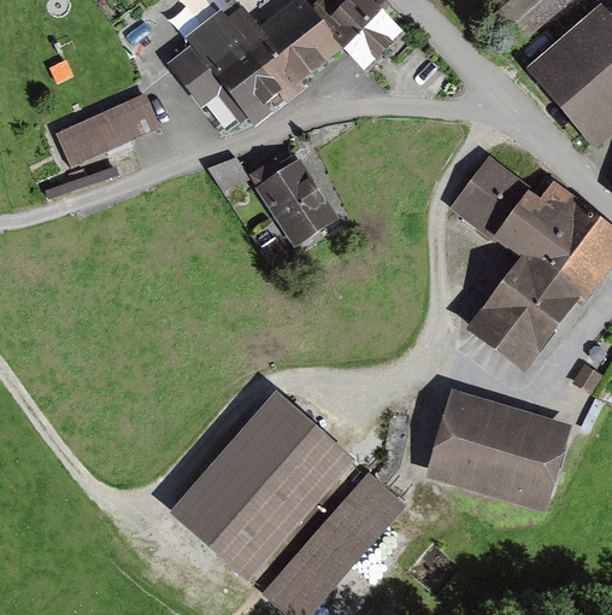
[(257,123),(346,51),(304,0),(294,0),(256,33),(230,1),(187,37),(257,123)]
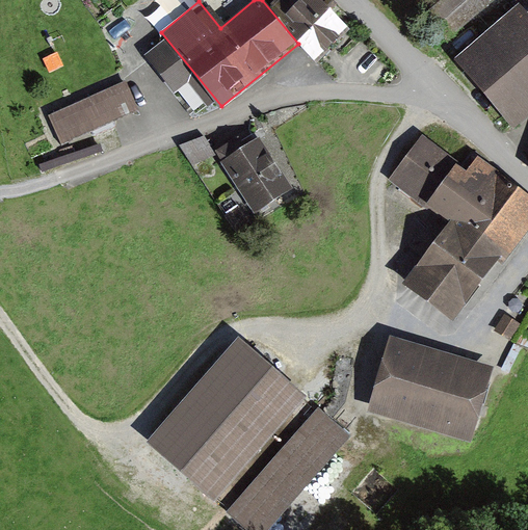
[(298,38),(326,11),(316,0),(263,0),(298,38)]
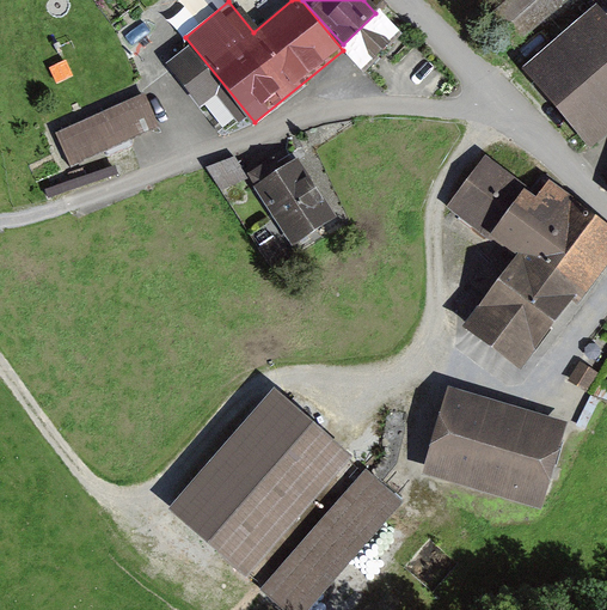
[(527,46),(580,0),(507,0),(496,10),(527,46)]
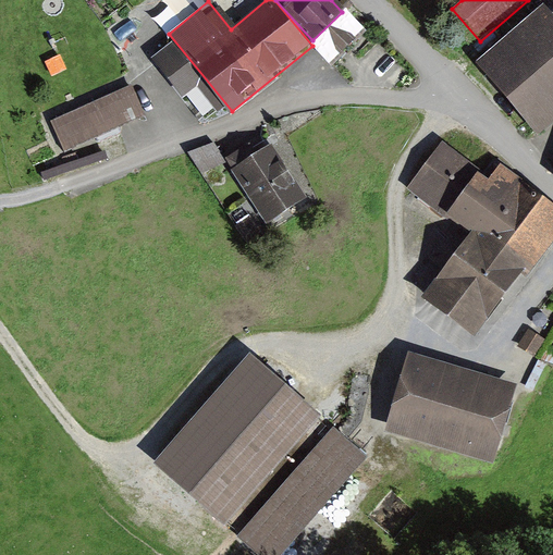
[(552,10),(544,0),(541,0),(472,59),(538,135),(552,121),(552,10)]
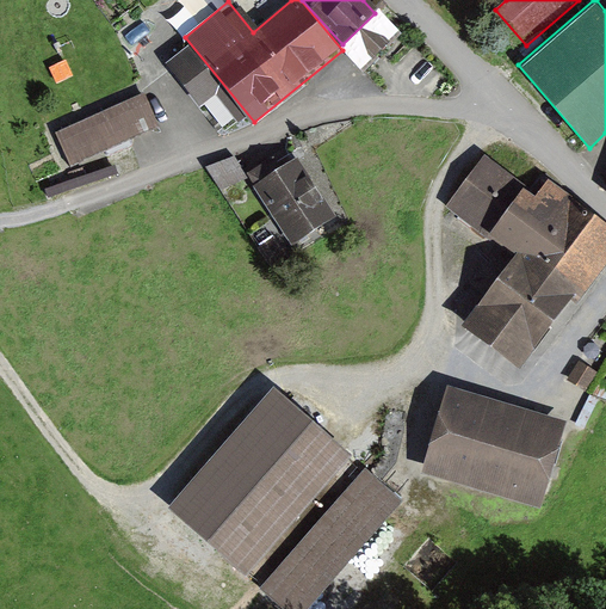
[(154,130),(140,97),(56,133),(70,166),(154,130)]
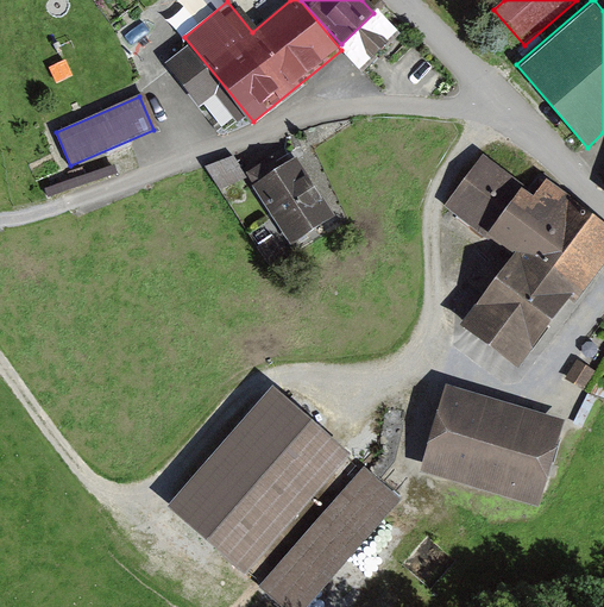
[(329,221),(282,152),(245,177),(293,246),(329,221)]
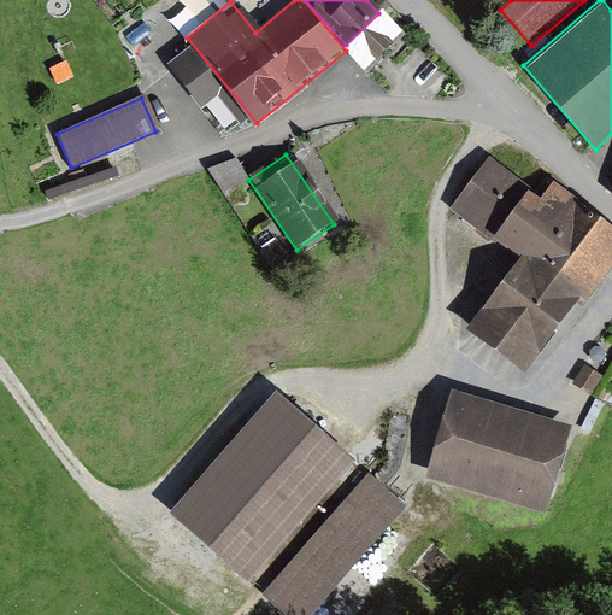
[(235,157),(211,168),(223,195),(248,185),(235,157)]
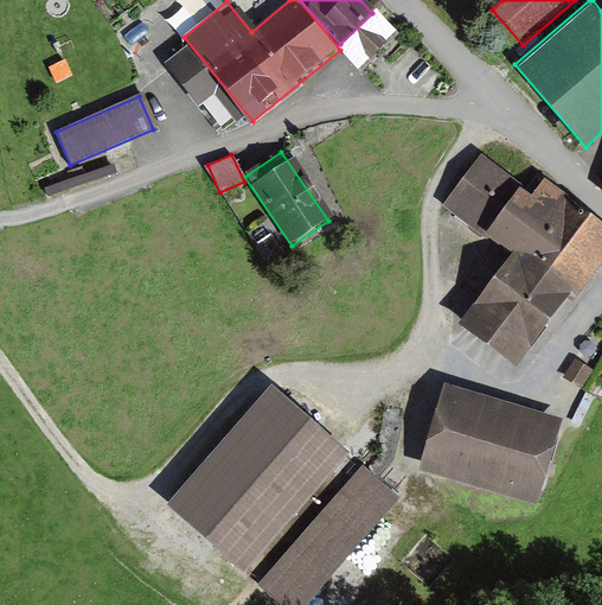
[(480,237),(517,188),(476,158),(440,209),(480,237)]
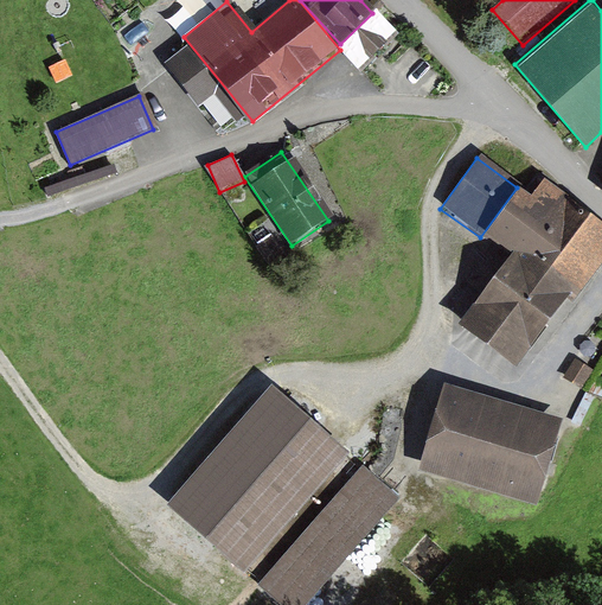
[(567,300),(601,253),(601,225),(544,182),(532,198),(517,188),(480,237),(510,259),(462,323),(514,360),(561,295),(567,300)]
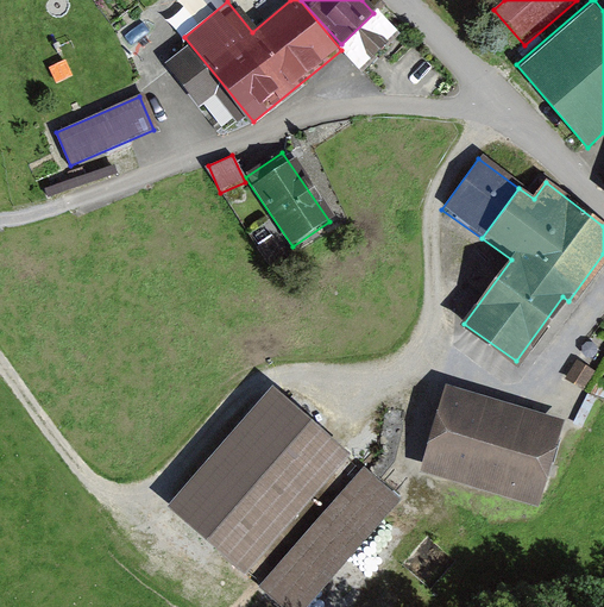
[(285,258),(269,235),(253,245),(270,268),(285,258)]
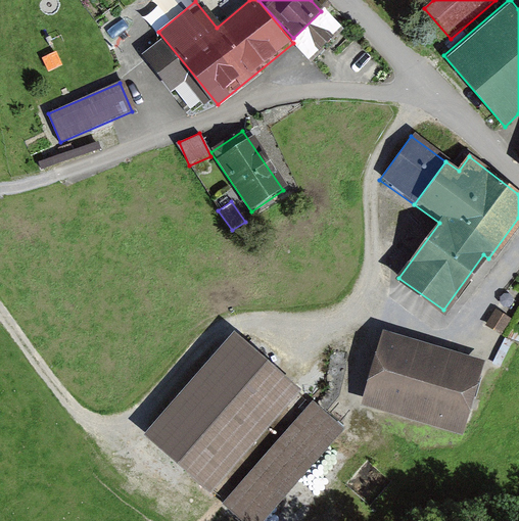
[(486,360),(381,329),(360,403),(465,433),(486,360)]
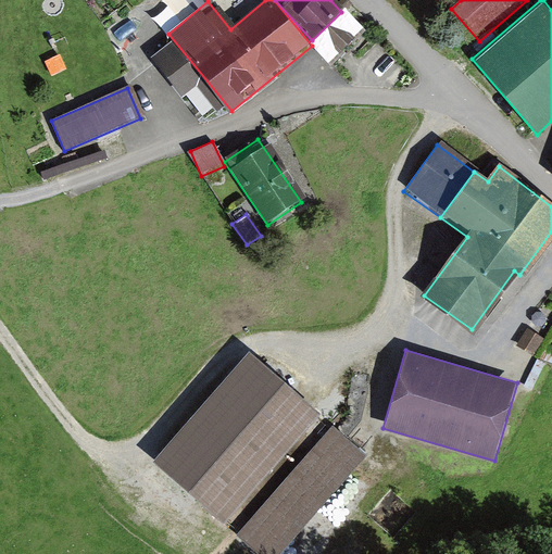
[(314,416),(245,355),(157,453),(226,516),(314,416)]
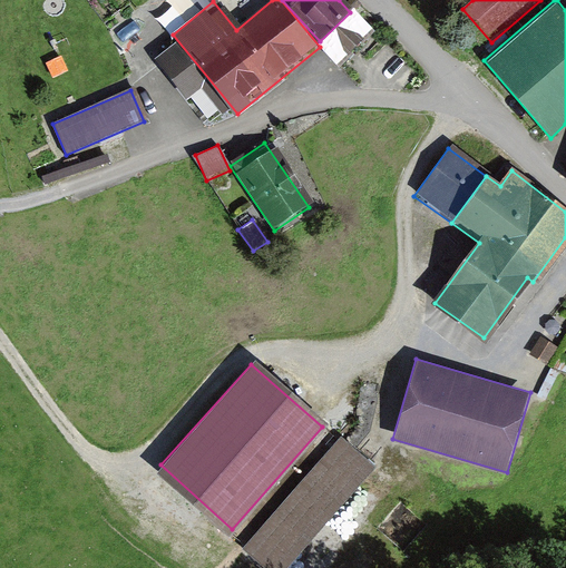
[(290,567),(374,467),(338,437),(245,549),(267,567),(290,567)]
